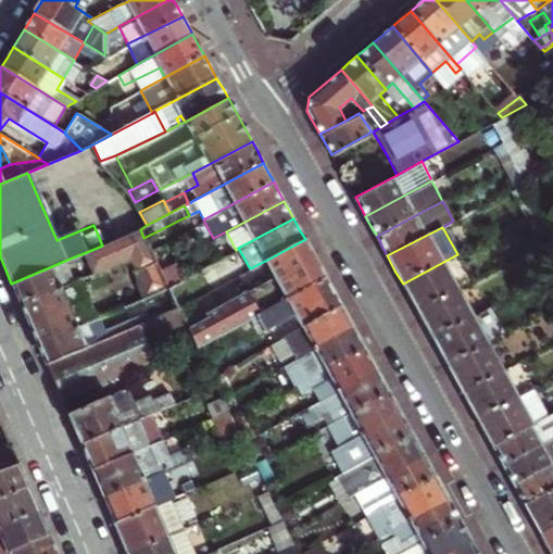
[(102,246),(84,253),(93,274),(129,257),(135,268),(155,260),(149,249),(143,238),(140,229),(102,246)]
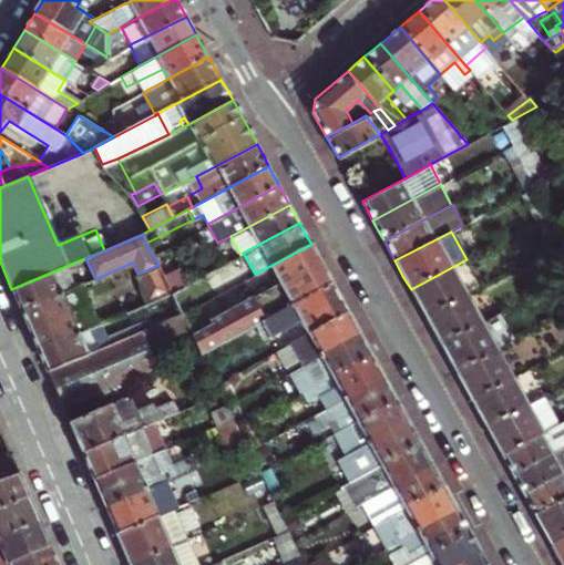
[(252,325),(332,284),(322,265),(311,244),(270,266),(277,277),(243,296),(245,300),(209,319),(213,326),(193,336),(201,351),(252,325)]
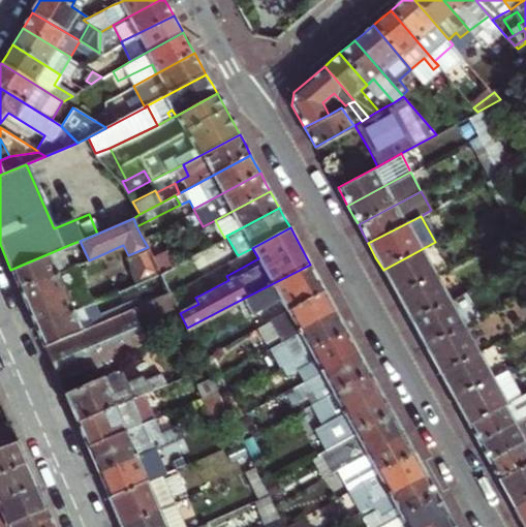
[(435,242),(383,270),(389,281),(397,297),(435,275),(449,268),(435,242)]
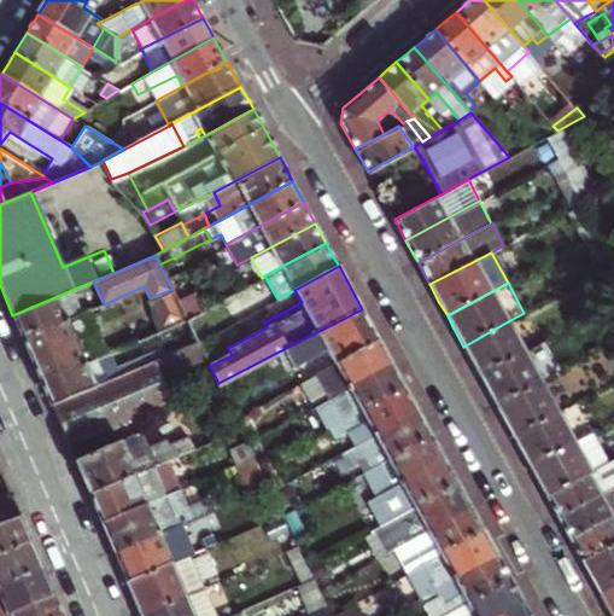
[(83,285),(12,315),(18,330),(22,340),(82,313),(77,302),(89,297),(83,285)]
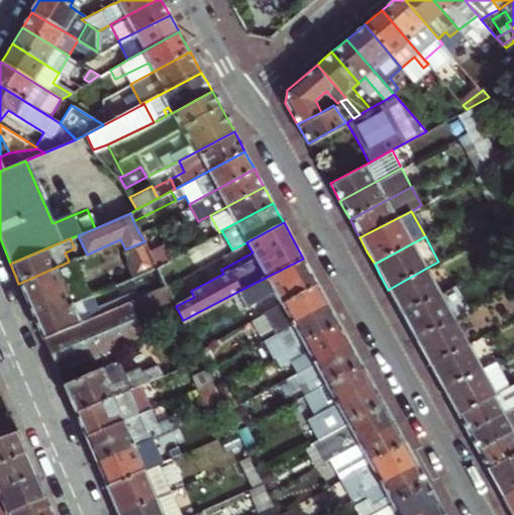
[(148,251),(156,266),(169,259),(160,241),(147,248),(148,251)]
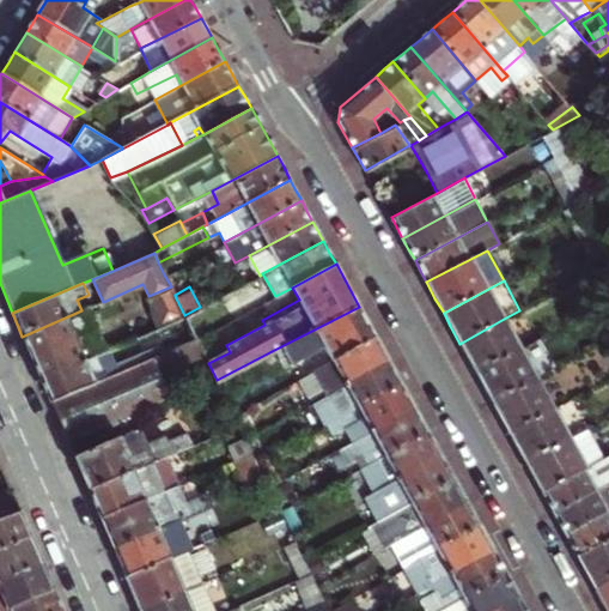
[(89,295),(77,300),(81,310),(92,306),(89,295)]
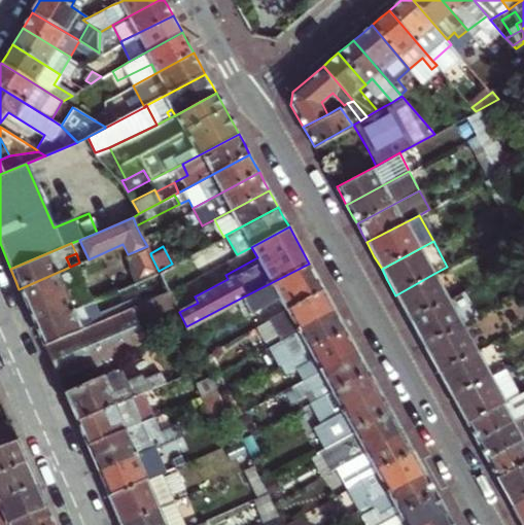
[(151,256),(111,276),(117,290),(160,272),(159,271),(151,256)]
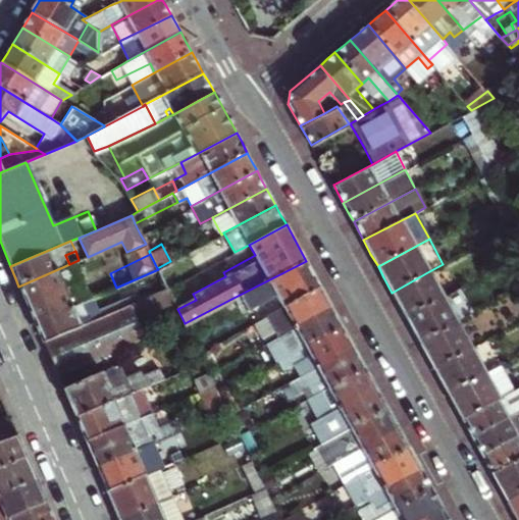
[(69,264),(73,273),(83,269),(92,265),(88,257),(79,260),(69,264)]
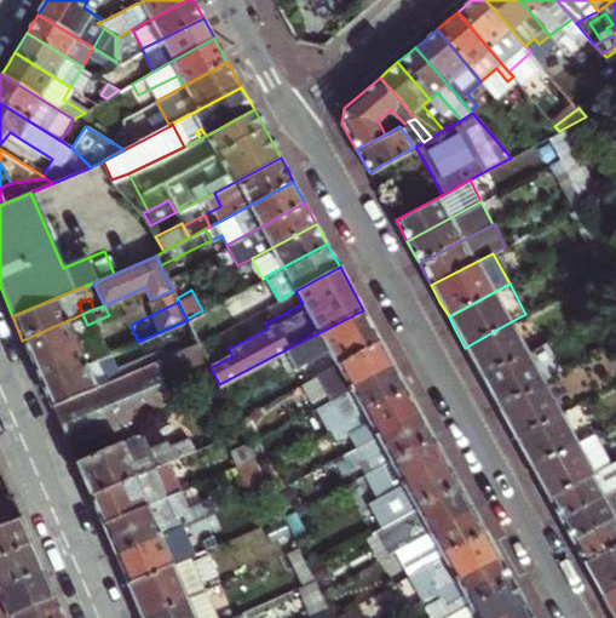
[(373,327),(363,310),(275,355),(281,365),(288,360),(292,367),(327,348),(337,365),(380,342),(373,327)]
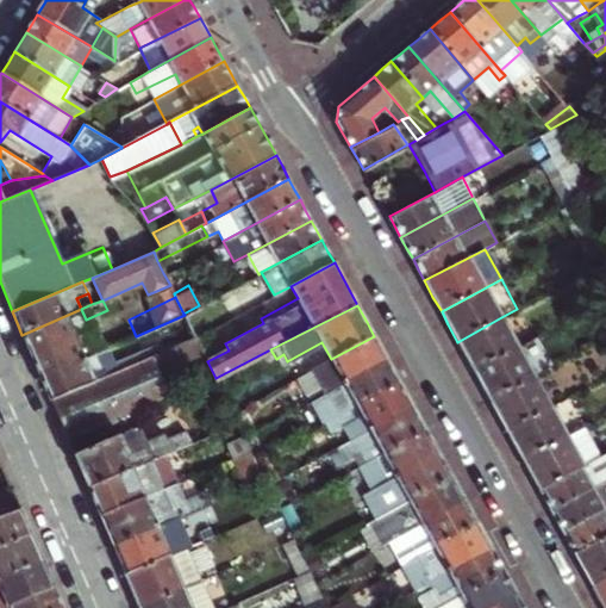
[(86,320),(81,309),(22,335),(32,359),(41,377),(100,351),(105,349),(95,328),(101,326),(97,315),(86,320)]
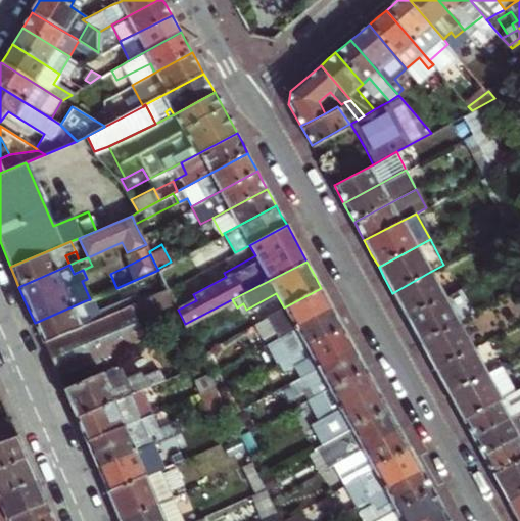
[(443,296),(430,272),(392,293),(399,305),(407,318),(443,296)]
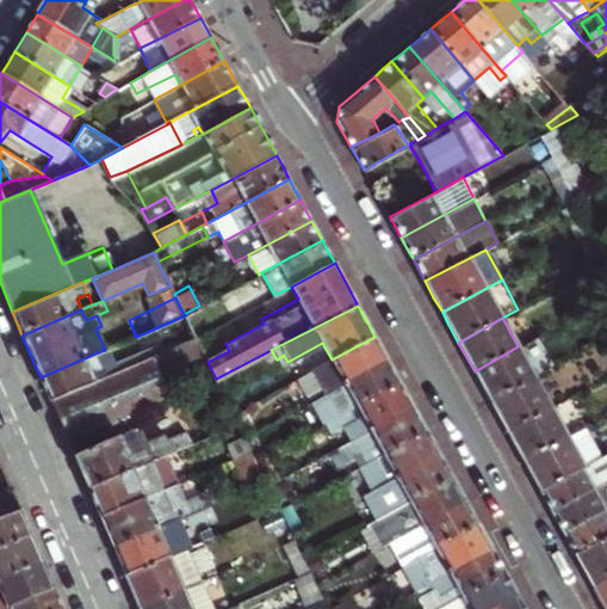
[(196,337),(119,369),(50,399),(59,420),(67,438),(168,395),(161,379),(206,360),(196,338),(196,337)]
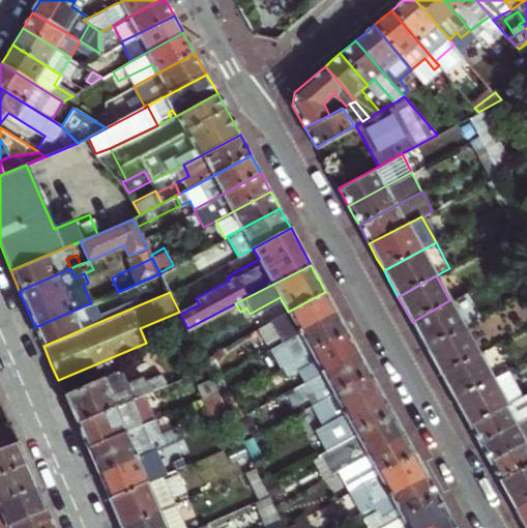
[(331,301),(325,292),(288,312),(269,321),(276,335),(266,341),(270,348),(337,312),(331,301)]
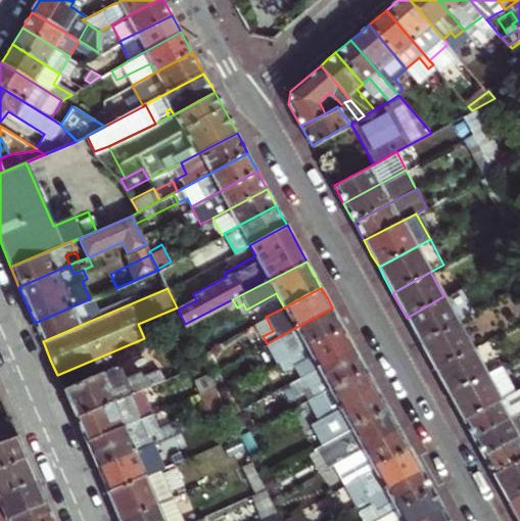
[(458,323),(443,296),(407,318),(413,329),(421,343),(458,323)]
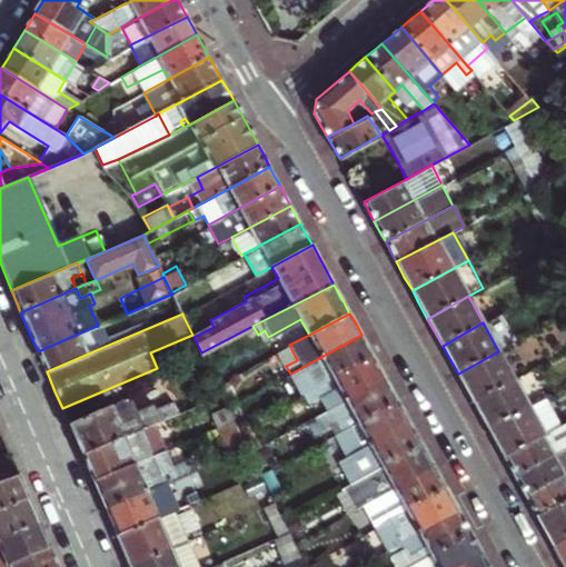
[(97,337),(93,327),(38,351),(42,361),(47,371),(111,344),(107,332),(97,337)]
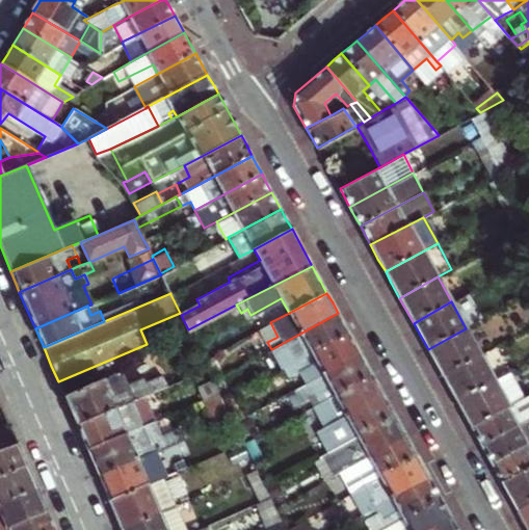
[(283,370),(285,369),(349,334),(344,323),(338,313),(271,349),(283,370)]
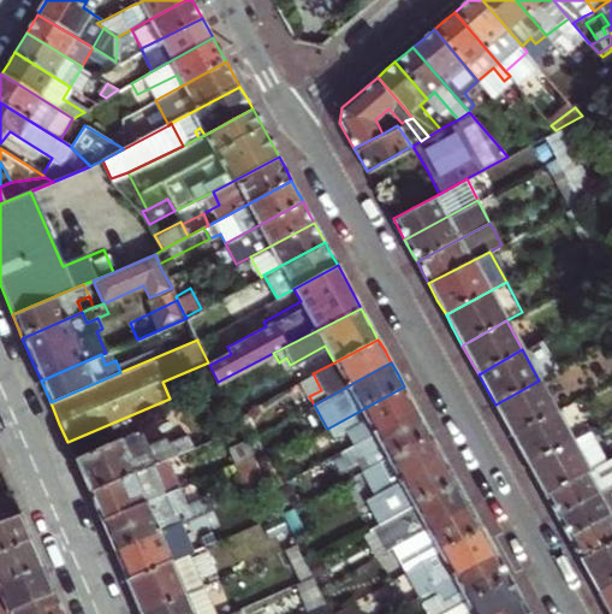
[(301,381),(309,396),(321,390),(313,373),(301,381)]
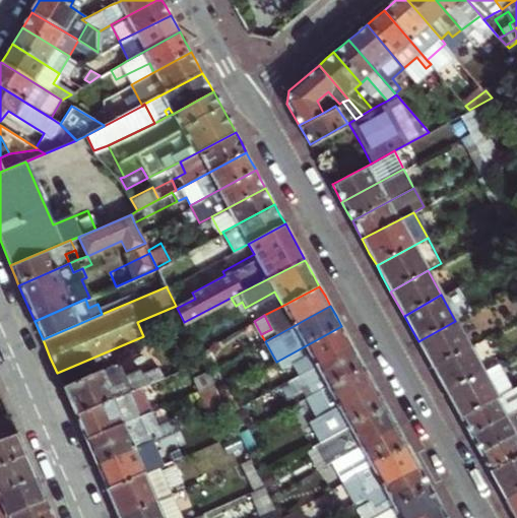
[(426,353),(433,367),(469,347),(455,321),(418,341),(426,353)]
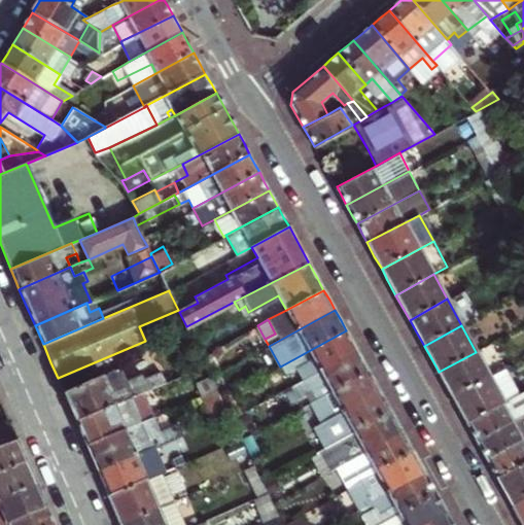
[(294,370),(302,381),(357,351),(352,342),(346,330),(282,365),(286,375),(294,370)]
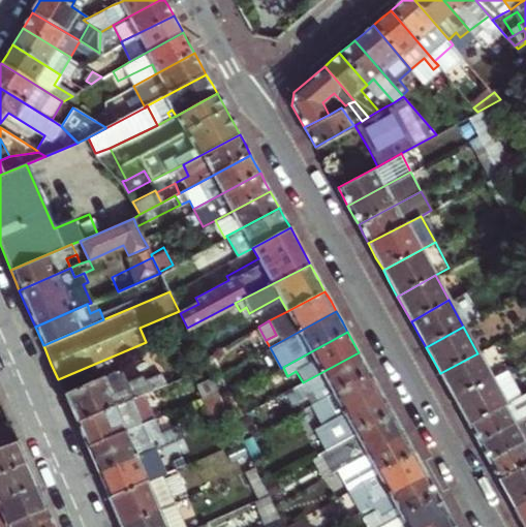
[(314,393),(328,385),(333,394),(370,374),(365,364),(359,352),(303,382),(292,389),(296,394),(310,385),(314,393)]
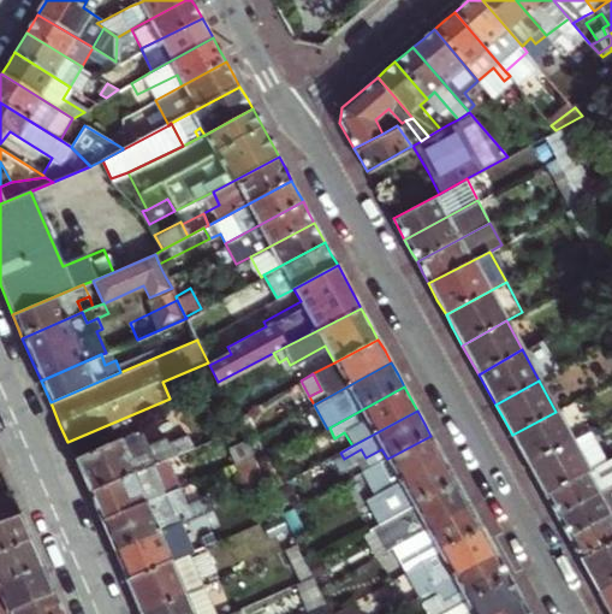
[(556,412),(512,435),(521,450),(529,467),(572,443),(556,412)]
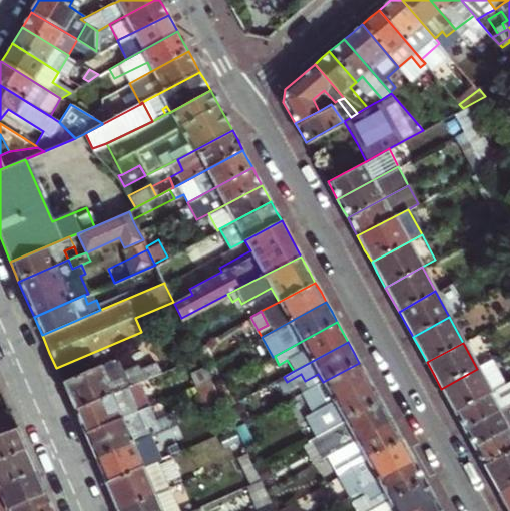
[(121,371),(116,359),(62,382),(68,398),(73,410),(138,383),(161,373),(155,362),(139,369),(137,364),(121,371)]
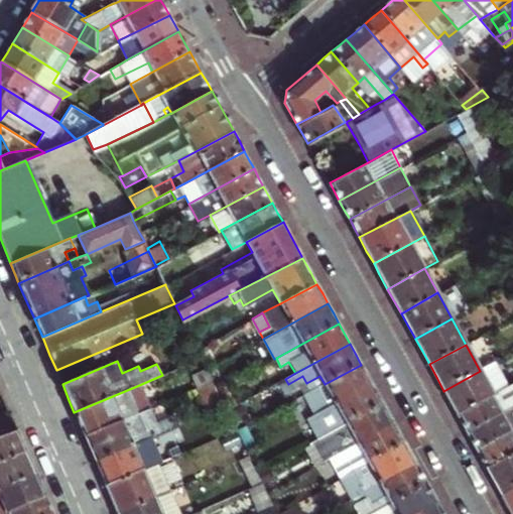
[(495,362),(480,371),(443,391),(451,403),(458,415),(508,387),(495,362)]
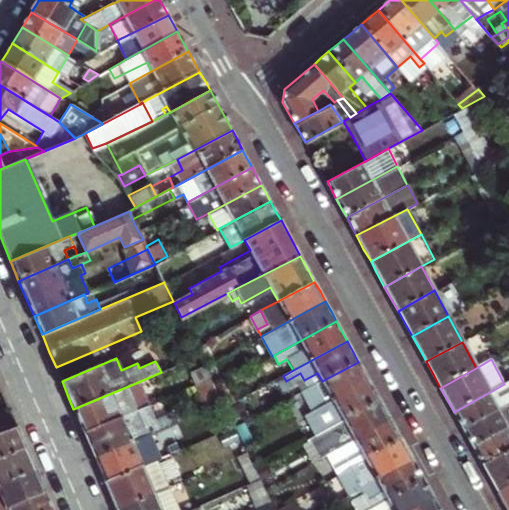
[(302,392),(312,411),(369,381),(364,371),(358,362),(322,381),(308,388),(302,392)]
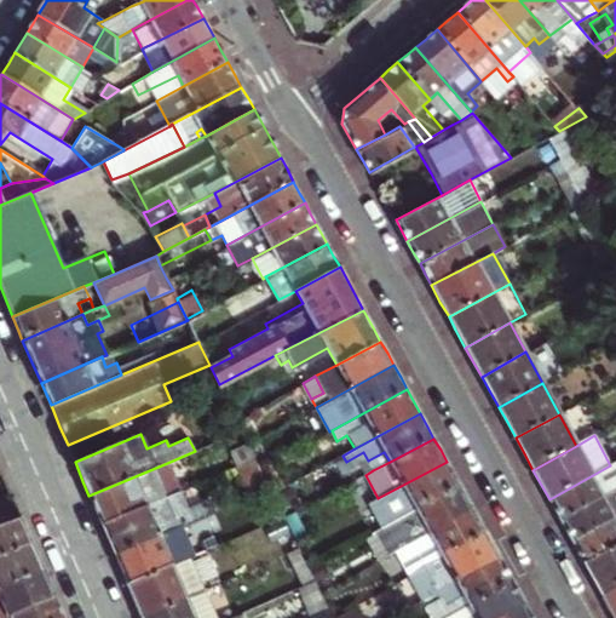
[(368,461),(373,470),(390,462),(384,452),(368,461)]
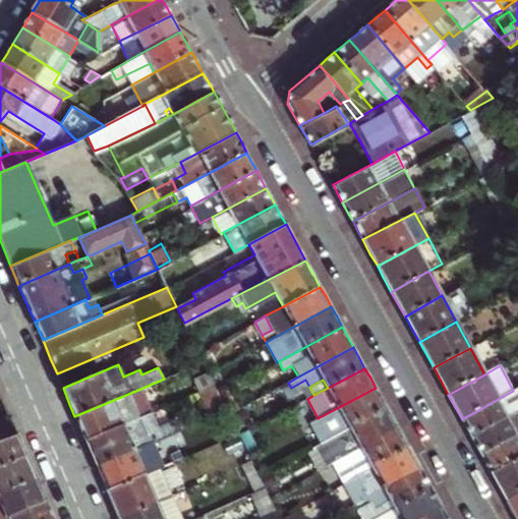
[(231,386),(219,393),(230,414),(241,408),(231,386)]
